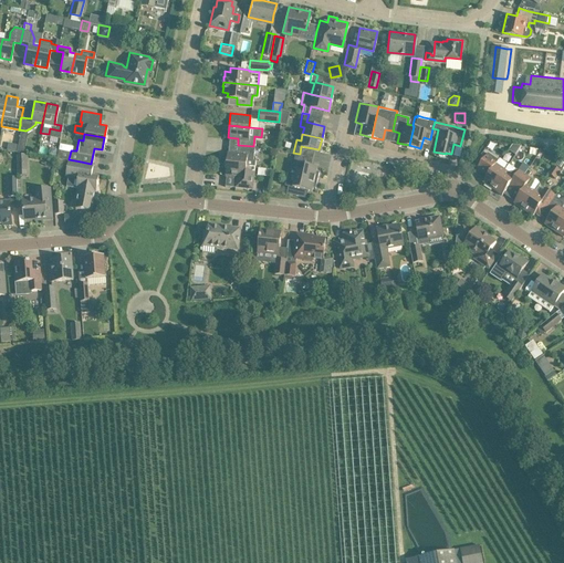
[(252,158),(253,146),(238,145),(237,152),(226,150),(225,163),(253,165),(254,158),(252,158)]
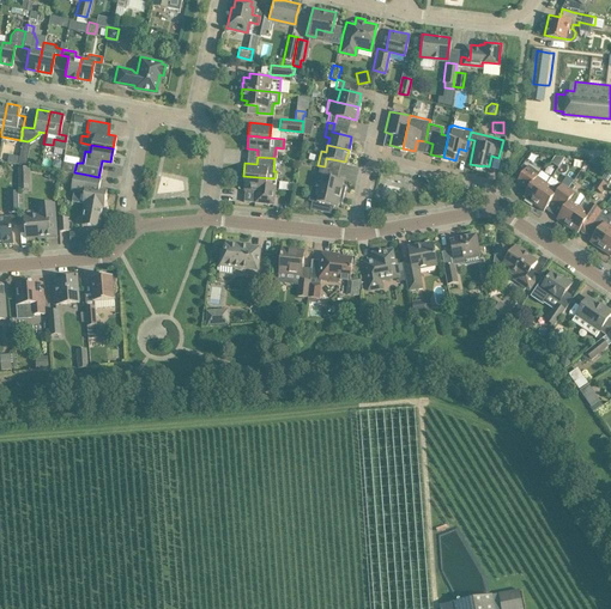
[(538,171),(536,170),(526,163),(515,180),(522,184),(525,181),(528,183),(521,195),(532,202),(550,175),(539,169),(538,171)]
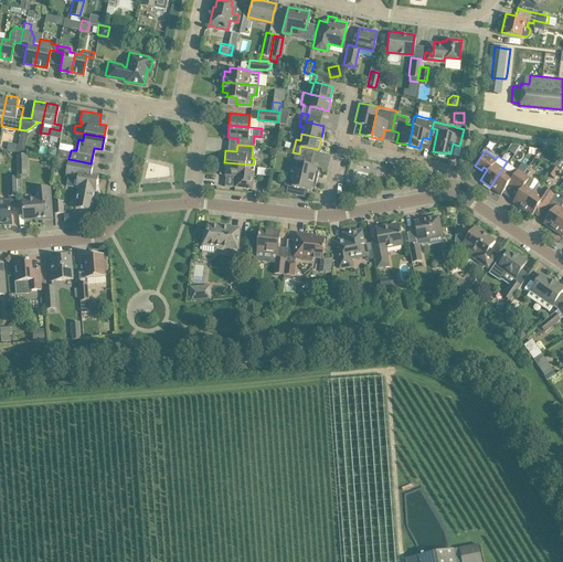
[(25,169),(24,151),(14,151),(16,169),(25,169)]
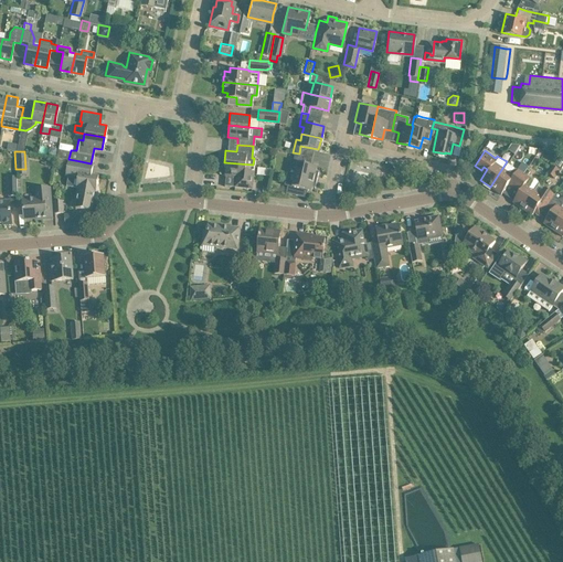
[(316,178),(317,170),(314,169),(315,165),(297,161),(299,154),(293,152),(290,165),(295,166),(293,172),(316,178)]
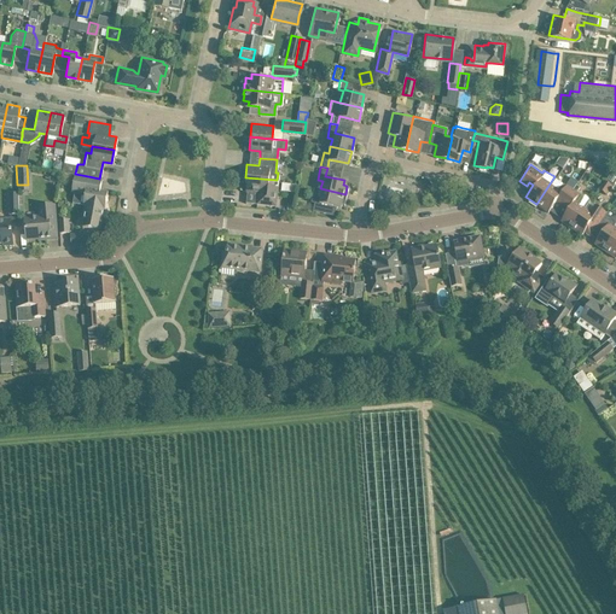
[(602,179),(596,187),(605,193),(611,185),(615,176),(615,173),(610,169),(603,179),(602,179)]
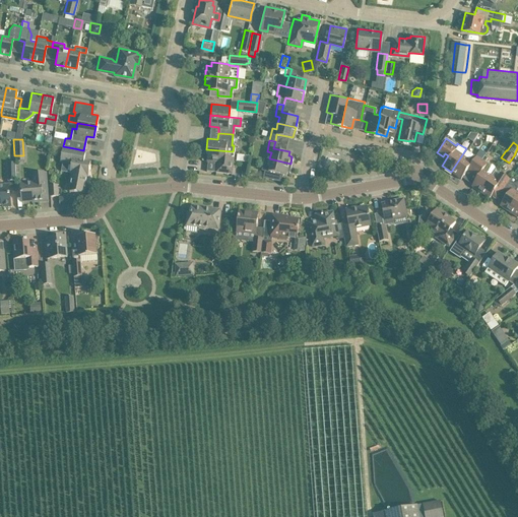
[(86,174),(89,159),(83,158),(84,150),(83,150),(74,148),(63,146),(61,146),(59,159),(61,159),(60,170),(71,172),(85,174),(86,174)]
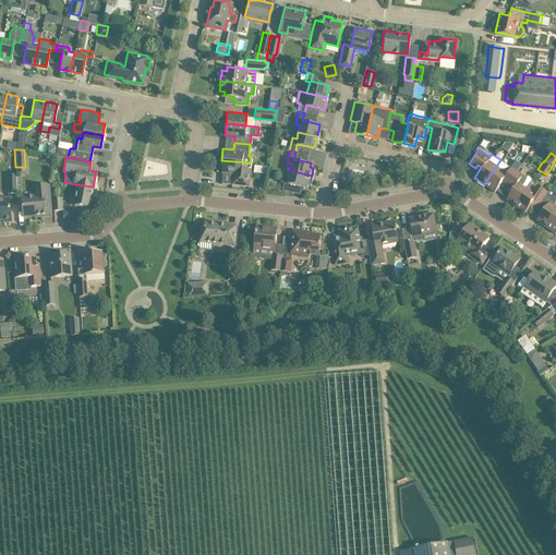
[(511,167),(507,165),(500,159),(484,184),(493,190),(500,180),(506,184),(519,165),(515,163),(511,167)]
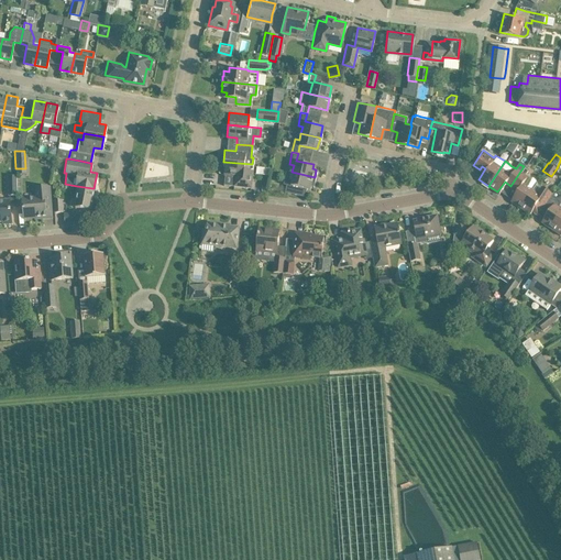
[(251,175),(252,164),(223,162),(222,174),(233,175),(232,185),(250,186),(251,175)]
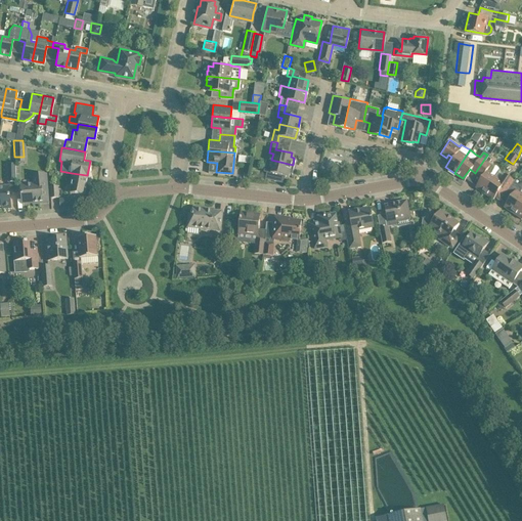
[(491,165),(487,162),(489,157),(487,155),(475,173),(480,176),(474,185),(482,191),(497,169),(498,169),(491,165)]
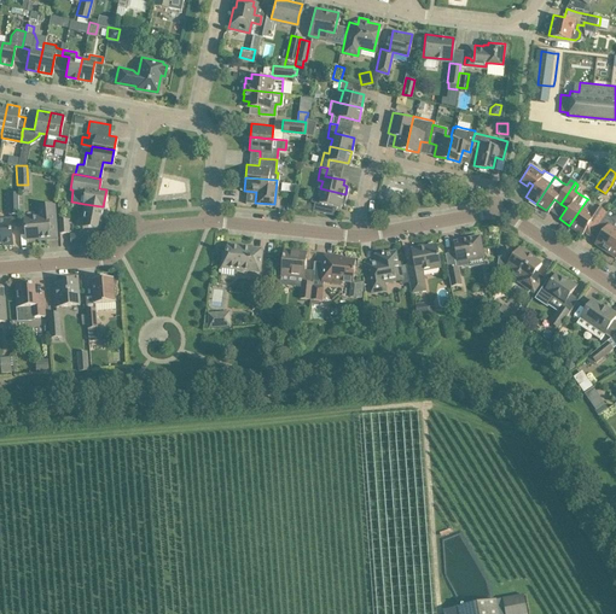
[(343,203),(346,194),(320,188),(318,200),(313,200),(311,209),(318,210),(319,202),(338,206),(340,202),(343,203)]
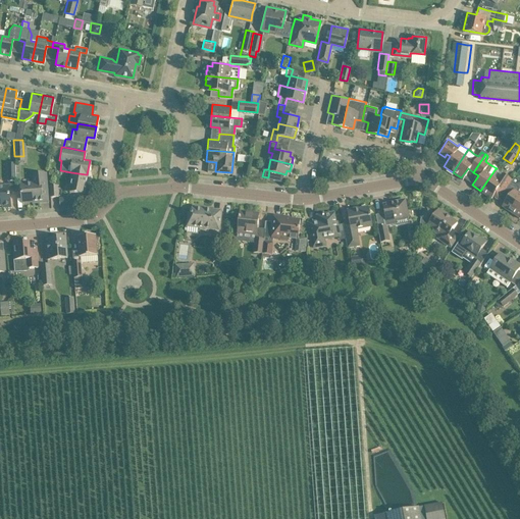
[(6,179),(14,179),(14,161),(6,161),(6,179)]
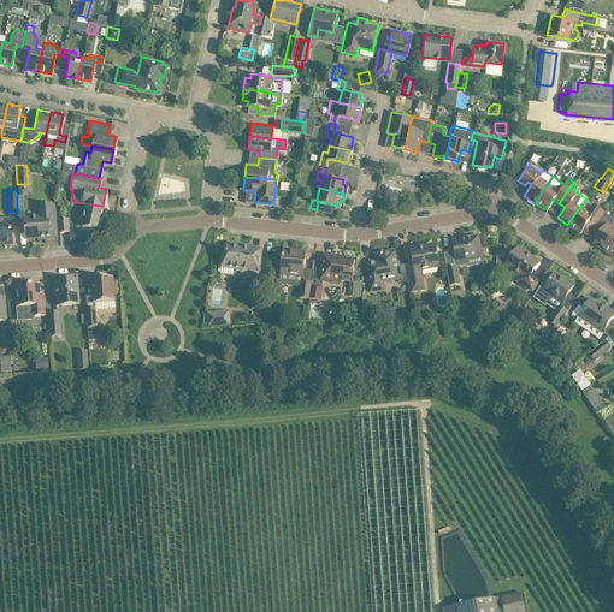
[(585,221),(592,226),(601,212),(603,211),(585,198),(567,225),(578,232),(585,221)]
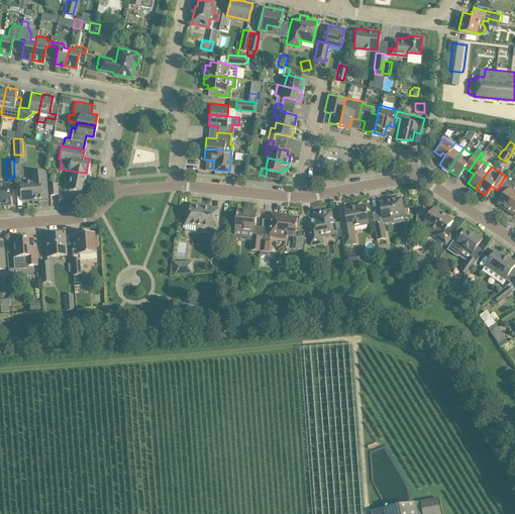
[(45,188),(44,178),(44,170),(31,171),(32,180),(19,181),(20,199),(38,197),(37,188),(45,188)]
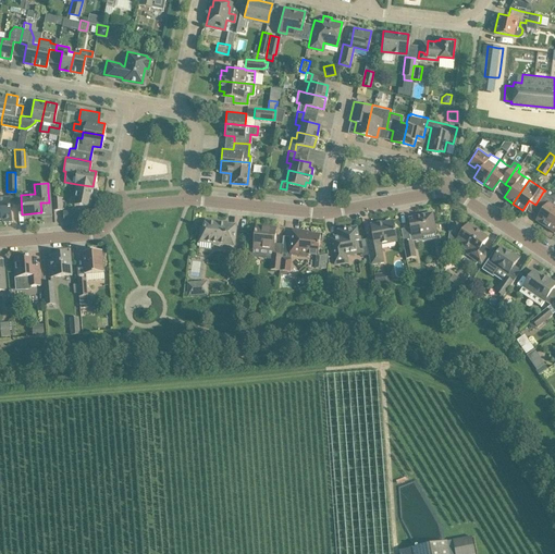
[(88,206),(91,186),(76,184),(74,192),(73,202),(88,206)]
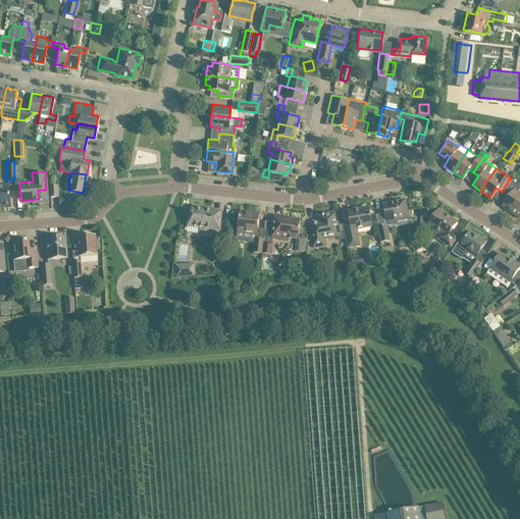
[(509,210),(519,194),(519,192),(516,190),(517,185),(509,179),(502,192),(507,195),(501,204),(509,210)]
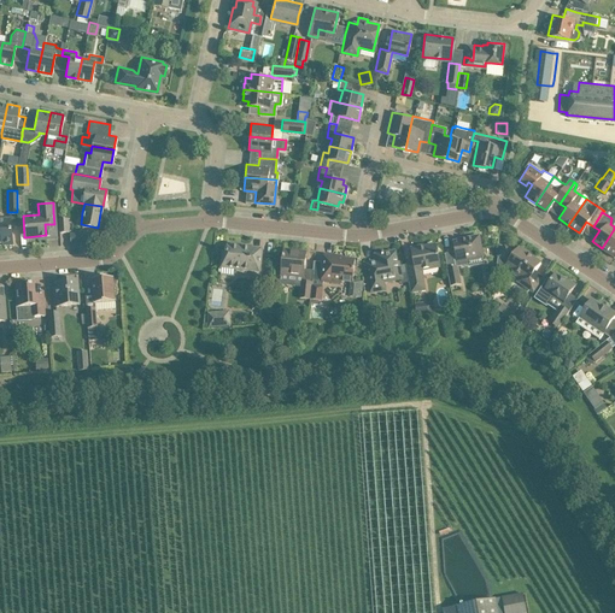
[(0,241),(11,240),(10,228),(9,216),(0,216),(0,241)]
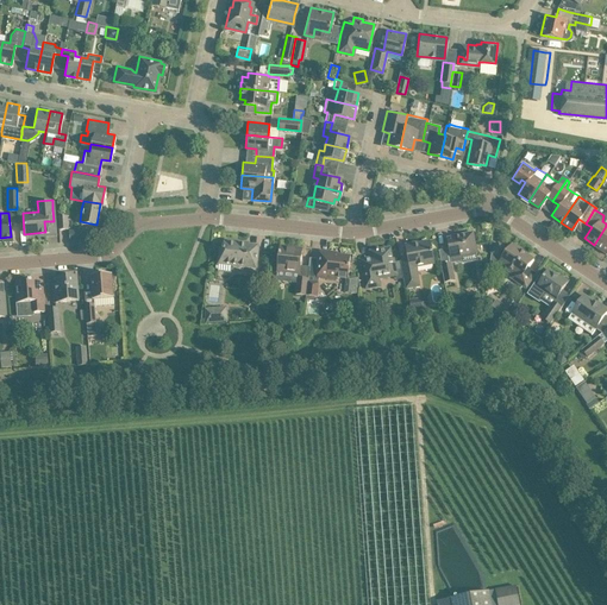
[(67,227),(67,213),(56,213),(56,227),(67,227)]
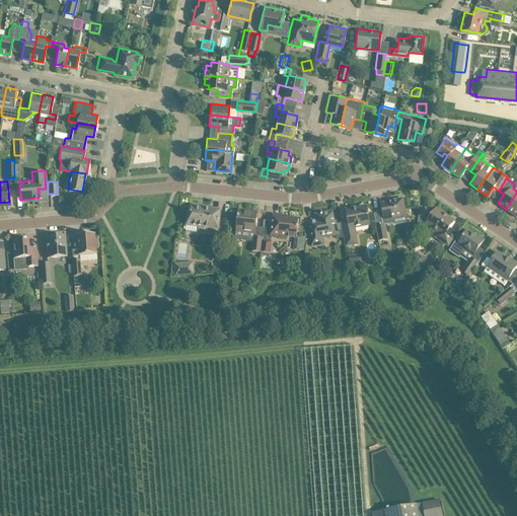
[(516,193),(506,209),(515,215),(516,212),(516,193)]
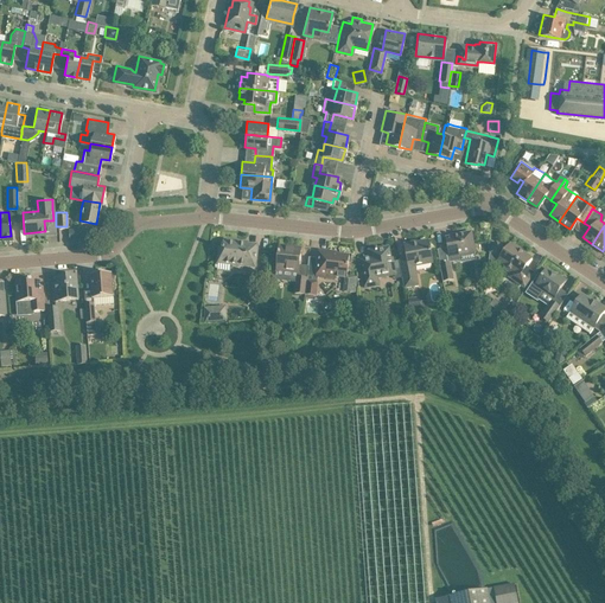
[(473,250),(472,241),(470,229),(450,233),(451,233),(444,236),(447,255),(473,250)]
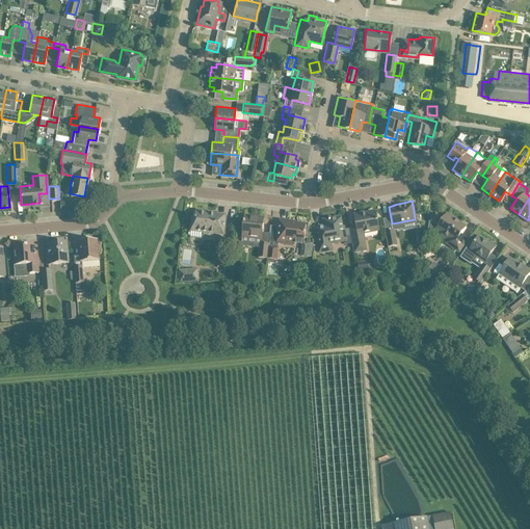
[(222,232),(223,223),(224,213),(204,211),(204,209),(193,208),(192,216),(190,216),(189,229),(222,232)]
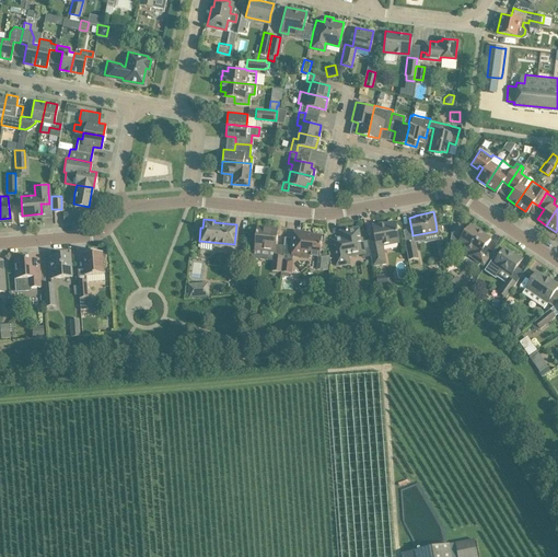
[(397,240),(395,232),(394,221),(383,223),(382,221),(371,223),(375,244),(397,240)]
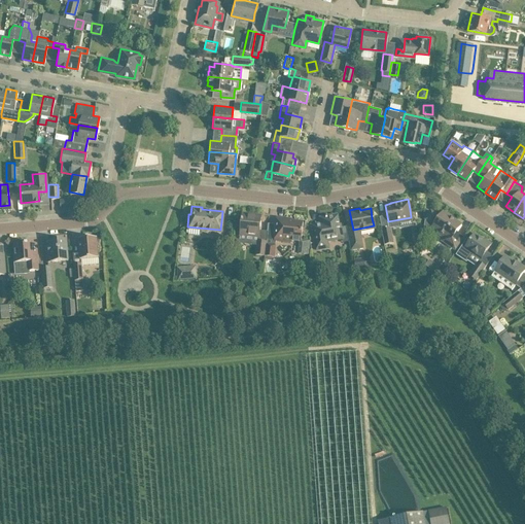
[(442,211),(441,210),(438,214),(436,214),(436,213),(428,208),(422,217),(424,218),(422,226),(428,230),(427,232),(434,236),(438,232),(443,236),(441,239),(453,246),(455,243),(461,235),(455,231),(460,223),(449,215),(449,214),(444,210),(442,211)]
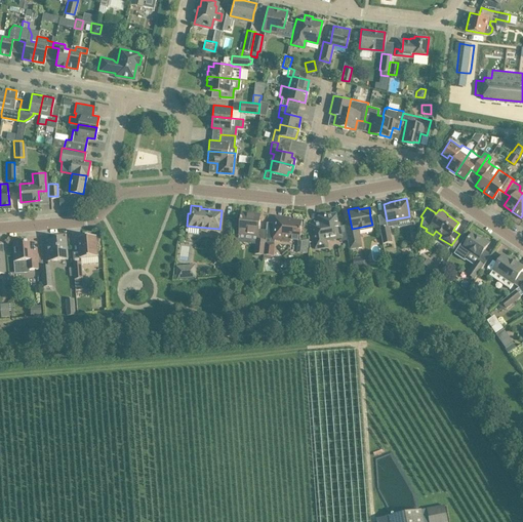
[(256,234),(257,223),(258,212),(240,210),(237,232),(256,234)]
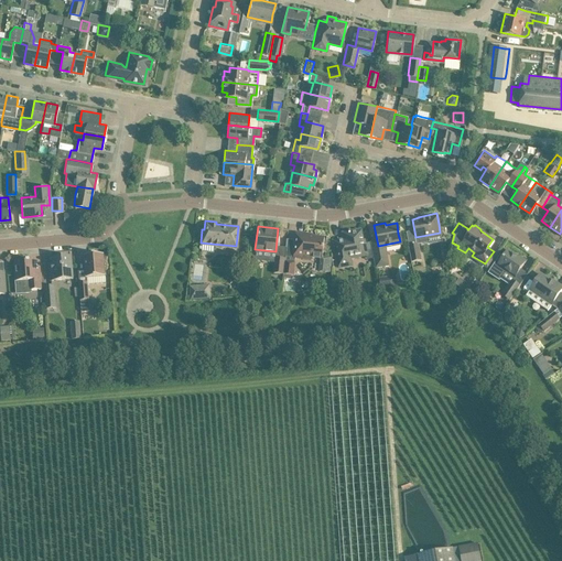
[(347,230),(342,232),(343,237),(332,239),(334,254),(337,266),(349,262),(348,256),(365,252),(363,237),(360,238),(358,228),(348,230),(348,229),(347,229),(347,230)]
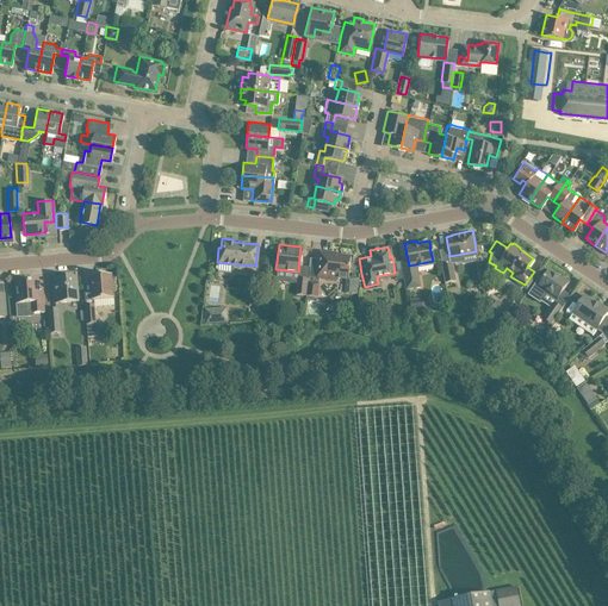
[(317,261),(316,276),(326,277),(335,279),(335,276),(345,276),(342,291),(355,292),(357,275),(347,274),(348,266),(349,254),(335,252),(335,250),(318,249),(317,261)]
